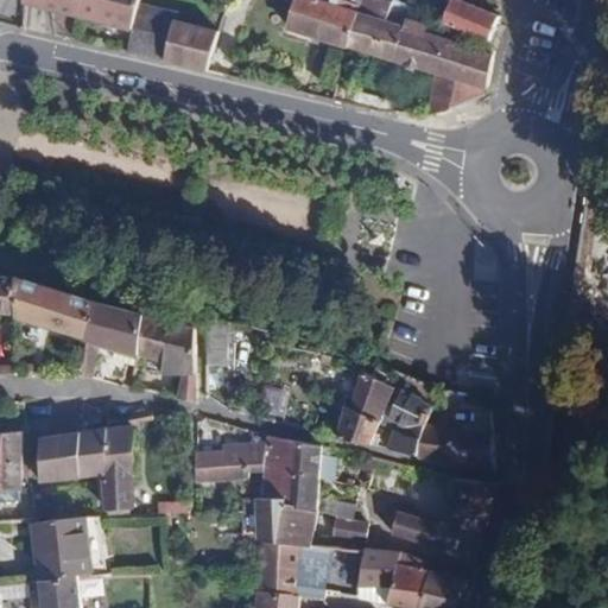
[(140,0),(49,0),(48,7),(134,29),(140,1),(140,0)]
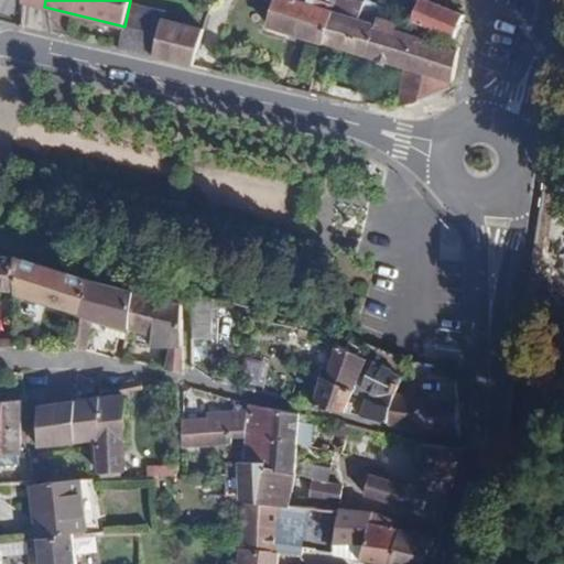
[(275,0),(267,28),(322,43),(332,12),(334,6),(316,0),(305,0),(305,4),(292,0),(275,0)]
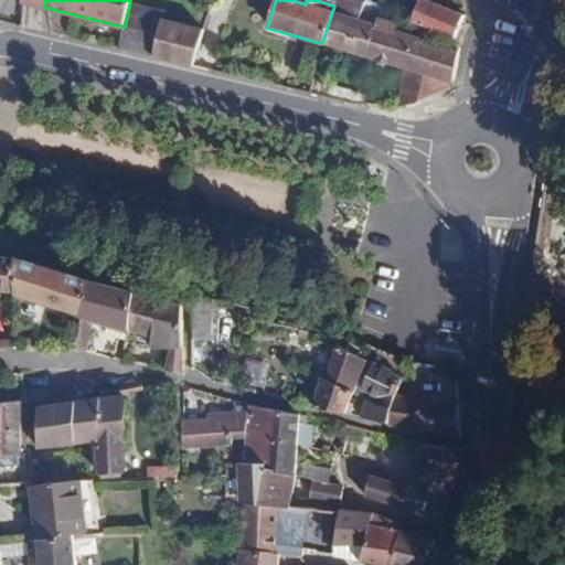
[(336,0),(334,6),(332,12),(360,20),(365,1),(363,0),(336,0)]
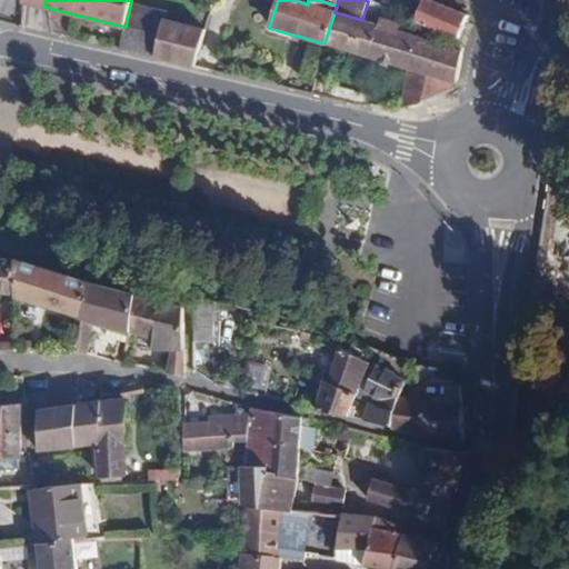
[(466,22),(468,16),(427,0),(423,0),(415,22),(457,39),(452,48),(461,51),(471,25),(466,22)]
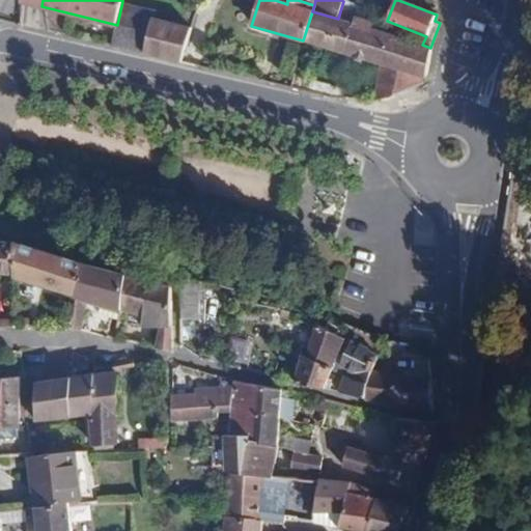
[(117,25),(112,46),(180,62),(190,28),(154,19),(156,10),(122,1),(117,25)]
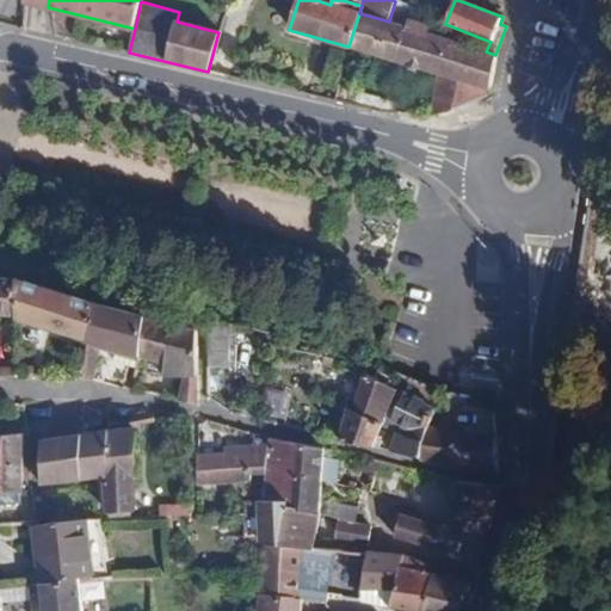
[(419,24),(424,10),(412,6),(395,1),(389,22),(406,26),(408,20),(419,24)]
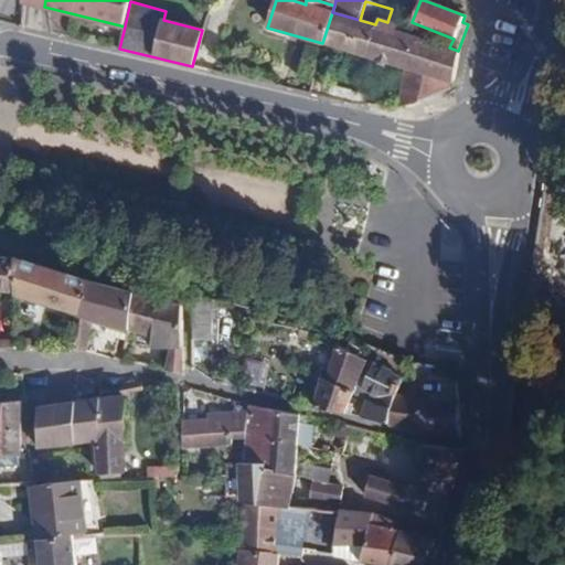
[(322,43),(407,68),(454,82),(458,51),(449,48),(396,31),(397,24),(387,22),(377,19),(375,24),(360,20),(332,12),(322,43)]
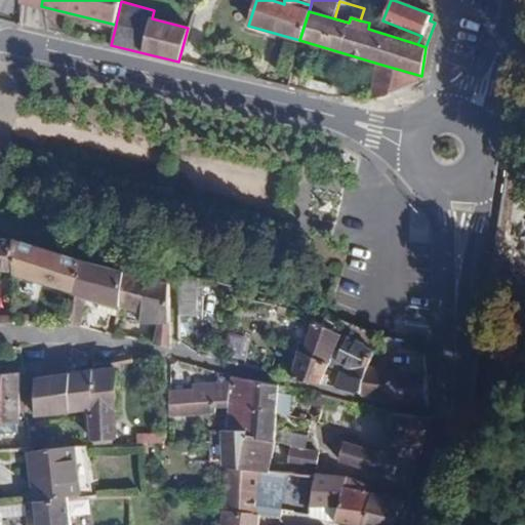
[(378,64),(373,98),(388,95),(420,82),(421,76),(378,64)]
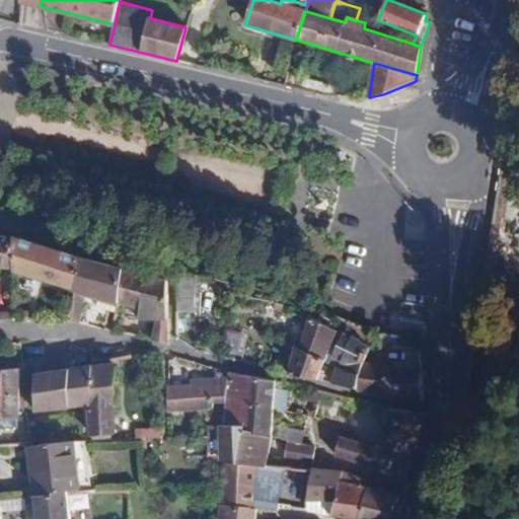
[(0,268),(17,271),(16,237),(0,235),(0,268)]
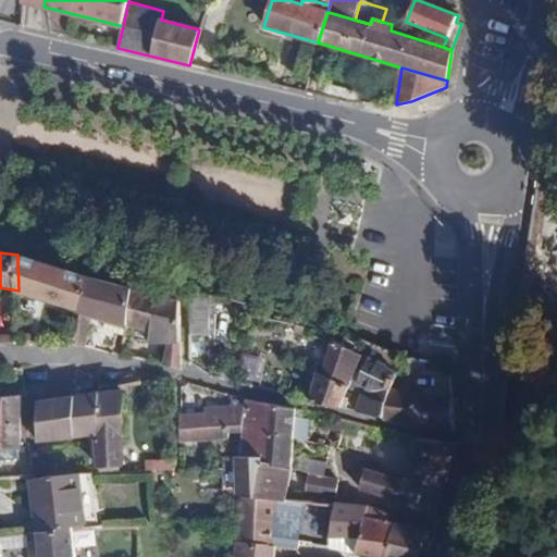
[(87,276),(17,255),(19,291),(19,295),(82,313),(87,276)]
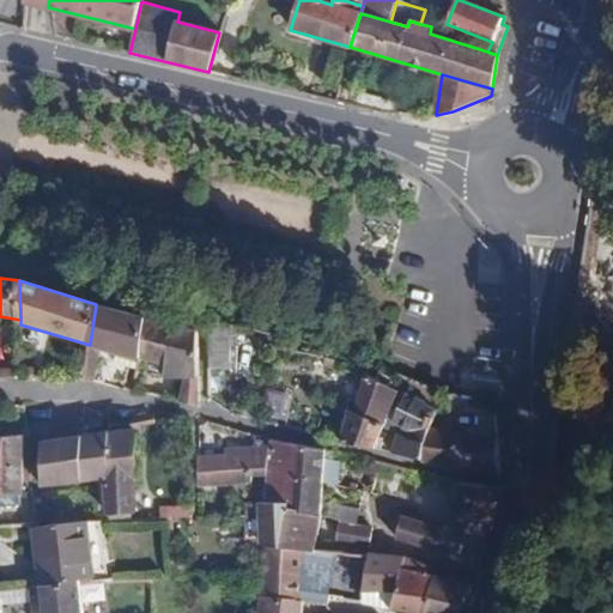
[(145,317),(96,304),(90,345),(85,380),(93,383),(98,347),(117,353),(140,359),(145,317)]
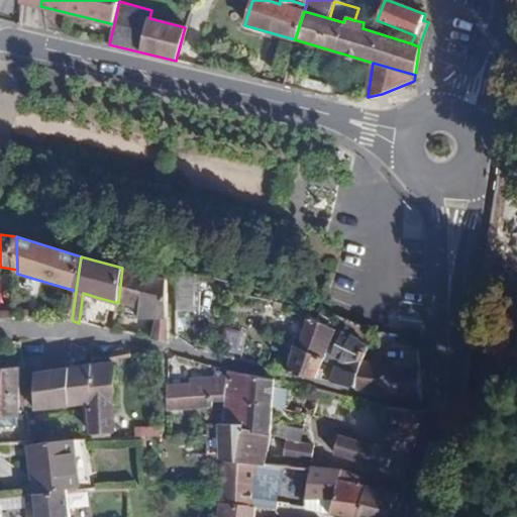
[(167,278),(122,268),(118,303),(117,309),(116,312),(138,320),(156,319),(151,339),(166,342),(167,278)]
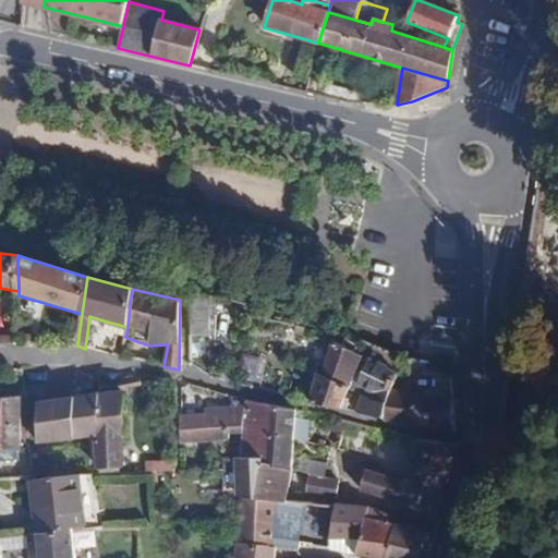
[(190,293),(191,338),(215,338),(215,301),(190,293)]
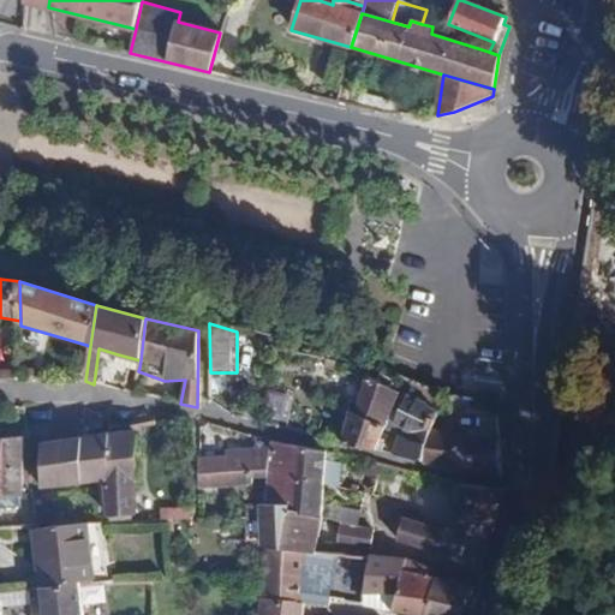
[(141,360),(118,354),(114,368),(137,374),(138,371),(139,368),(141,360)]
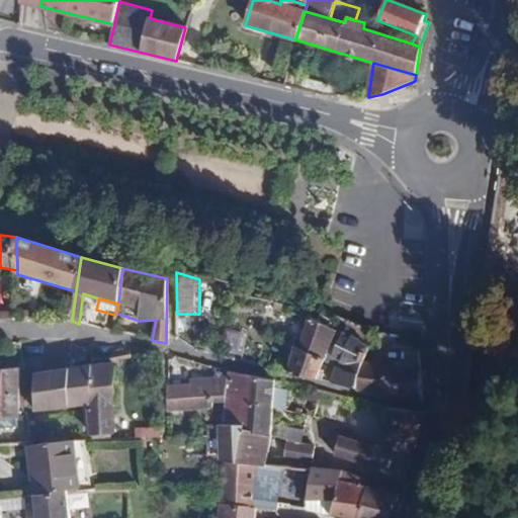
[(327,364),(341,334),(316,321),(306,352),(299,351),(292,376),(319,382),(323,373),(327,364)]
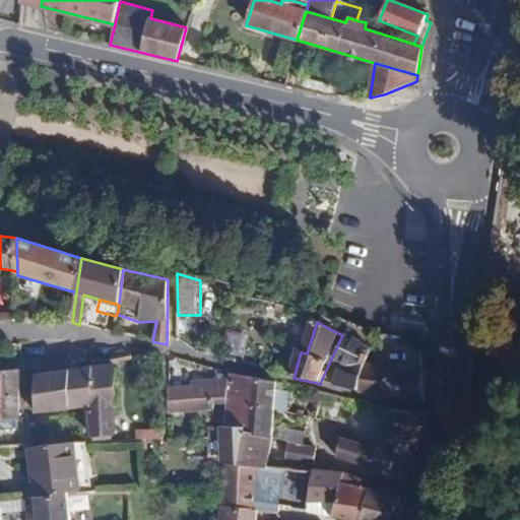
[(335,387),(362,394),(370,369),(374,353),(342,335),(328,366),(342,373),(335,387)]
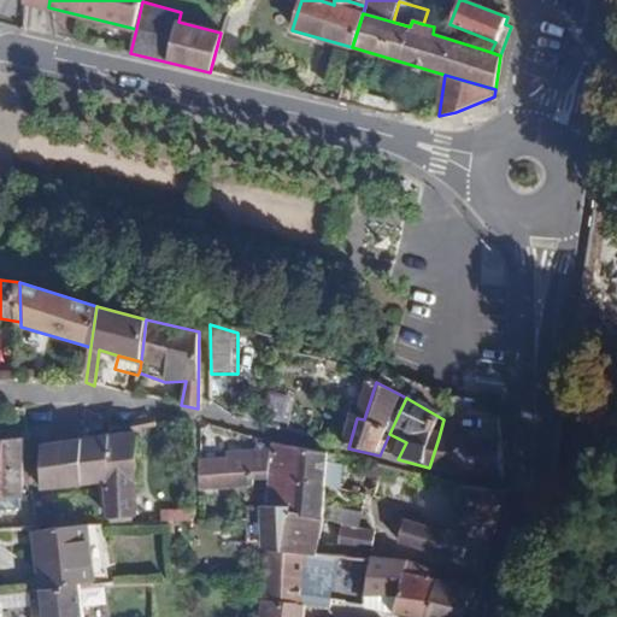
[(107,482),(107,513),(133,512),(135,435),(109,439),(107,482)]
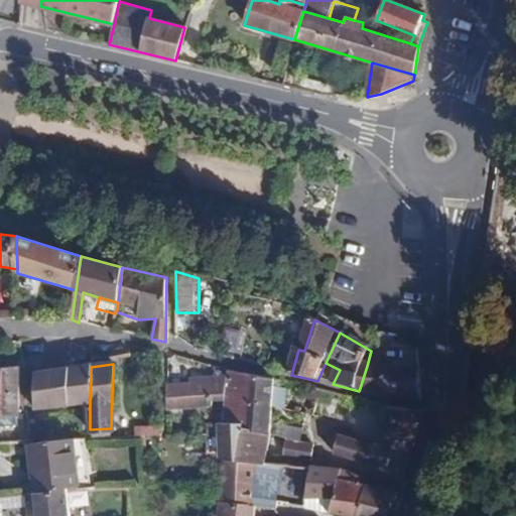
[(424,404),(421,374),(367,366),(359,391),(359,393),(424,404)]
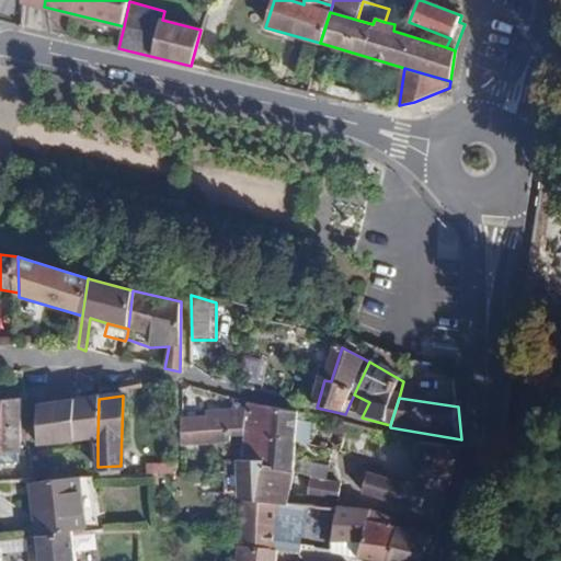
[(99,399),(37,408),(38,445),(98,438),(99,399)]
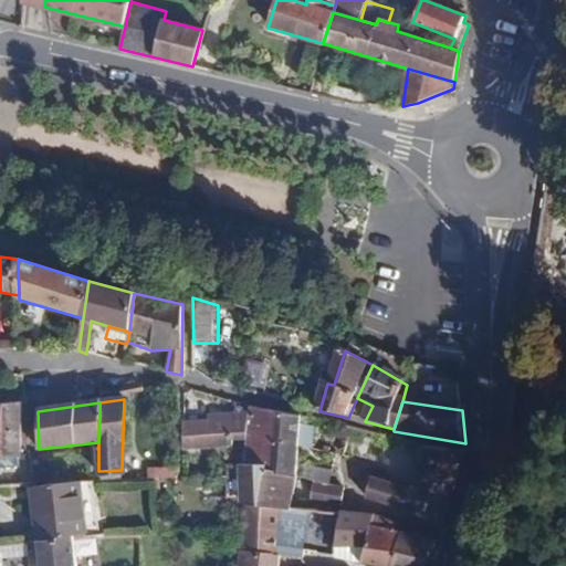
[(21,404),(0,404),(0,459),(22,458),(21,404)]
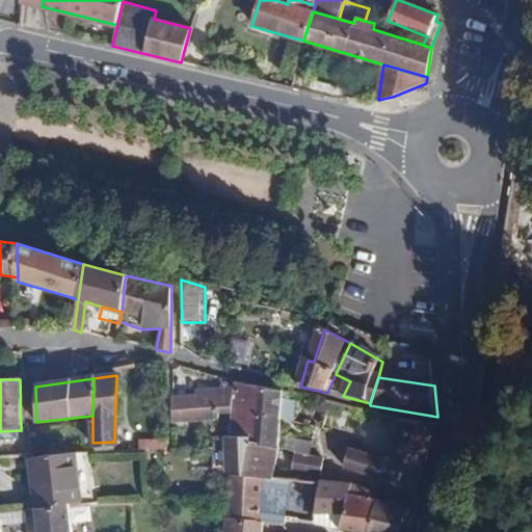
[(171,396),(171,411),(218,407),(233,406),(233,404),(251,405),(250,413),(280,420),(292,422),(294,401),(281,400),(282,391),(271,389),(239,381),(238,386),(194,390),(192,395),(171,396)]
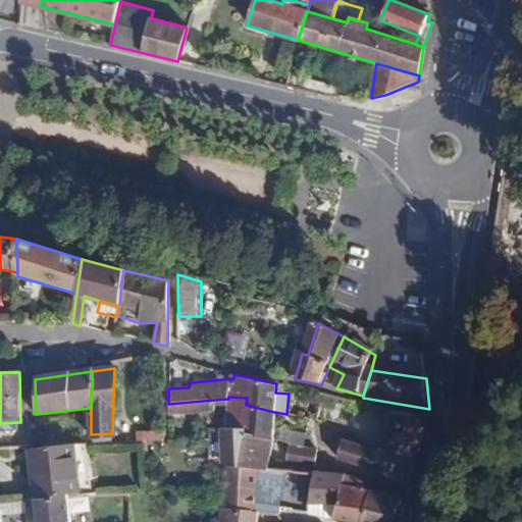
[(228,411),(226,429),(272,439),(273,429),(274,412),(246,405),(247,398),(228,397),(228,399),(228,411)]
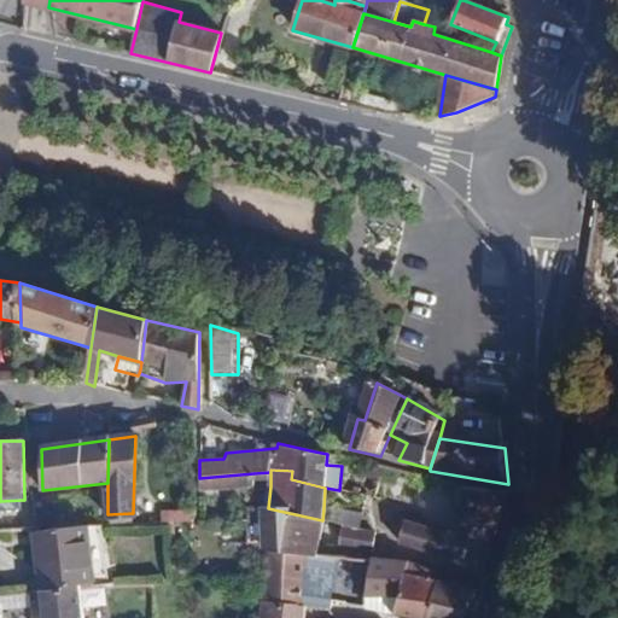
[(254,473),(254,487),(270,487),(270,472),(254,473)]
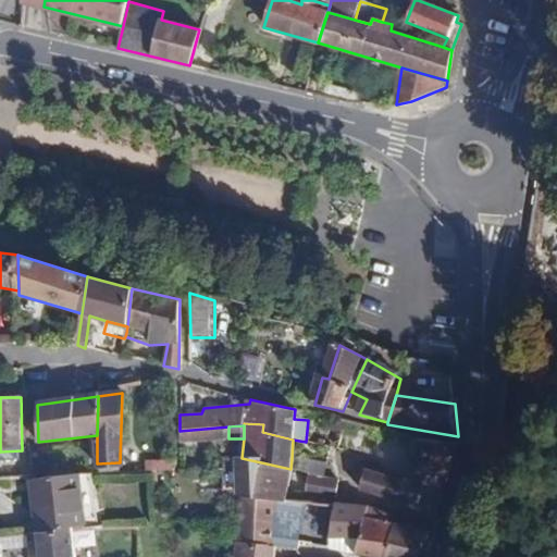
[(180,431),(180,442),(229,438),(229,426),(180,431)]
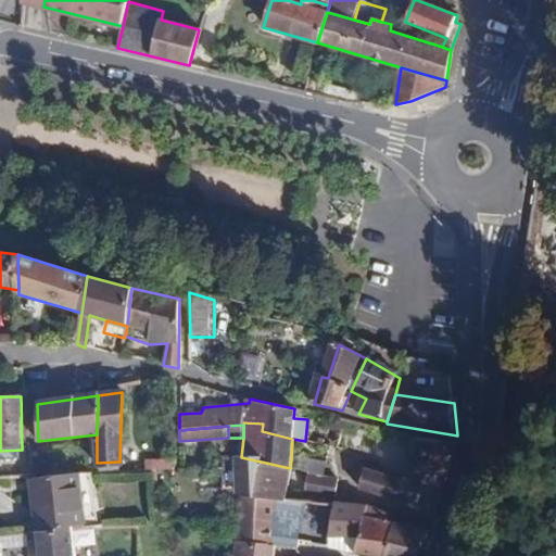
[(387,469),(366,465),(359,490),(396,501),(432,517),(457,445),(431,441),(412,437),(406,452),(414,455),(405,482),(386,476),(387,469)]
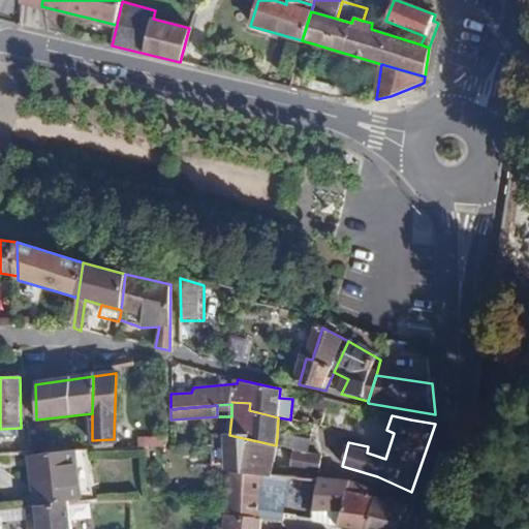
[(210,443),(212,471),(230,471),(257,474),(274,476),(276,447),(276,445),(229,435),(227,434),(226,433),(212,434),(210,443)]
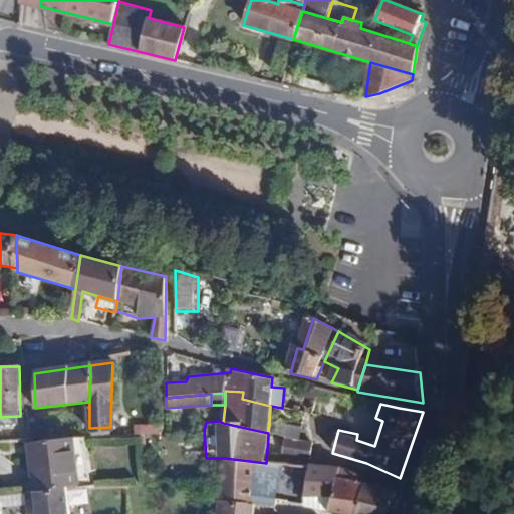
[(269,423),(268,433),(268,435),(282,438),(297,441),(301,430),(269,423)]
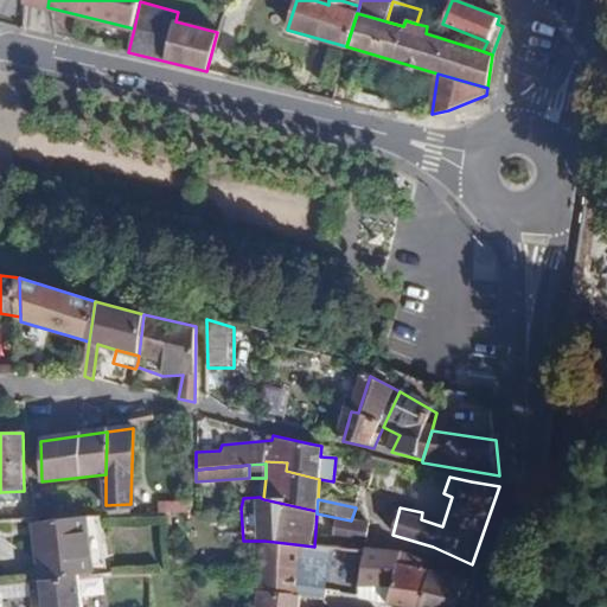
[(355,522),(351,521),(333,517),(333,541),(365,541),(366,526),(358,521),(355,522)]
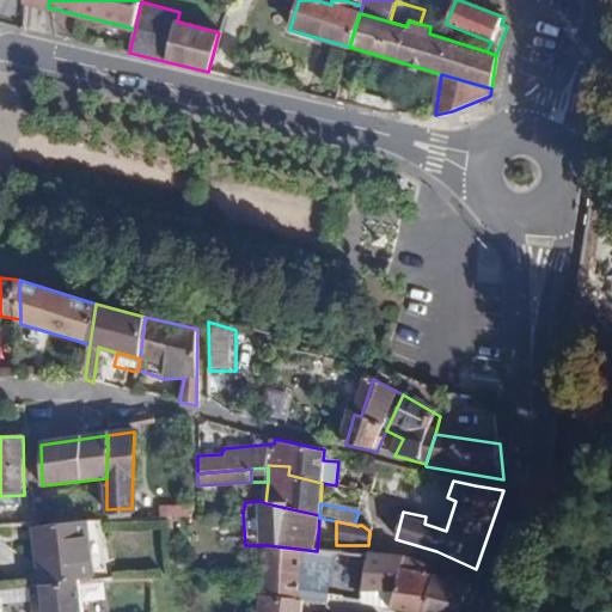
[(74,527),(38,532),(44,589),(80,580),(79,568),(83,568),(81,563),(78,564),(77,543),(80,543),(79,538),(75,538),(74,527)]
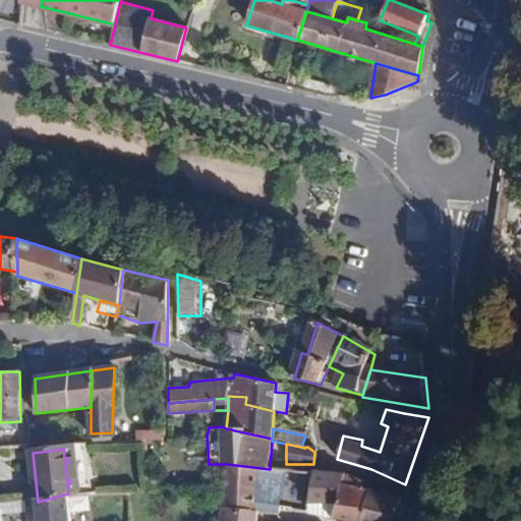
[(227,464),(221,509),(251,512),(254,488),(249,487),(253,467),(227,464)]
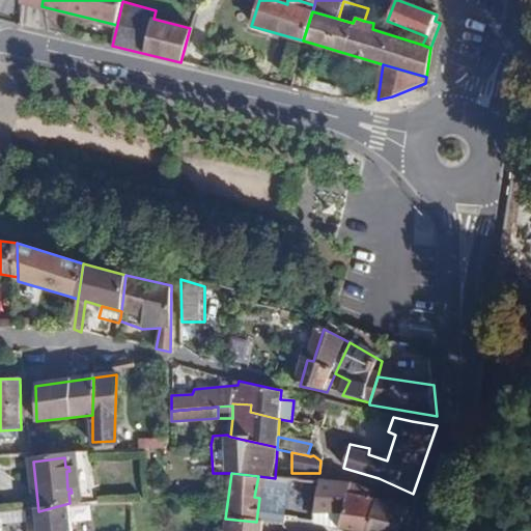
[(275,478),(258,476),(254,497),(259,498),(256,522),(260,522),(283,524),(286,513),(313,522),(314,511),(320,480),(318,480),(275,478)]
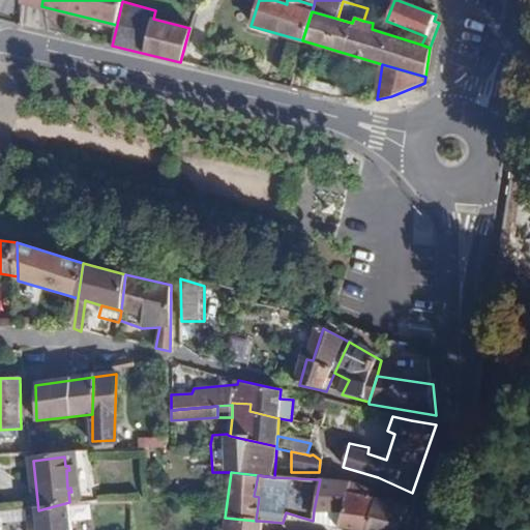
[(351,482),(320,479),(314,510),(341,511),(335,526),(353,529),(355,529),(364,529),(379,499),(370,497),(371,492),(351,482)]
